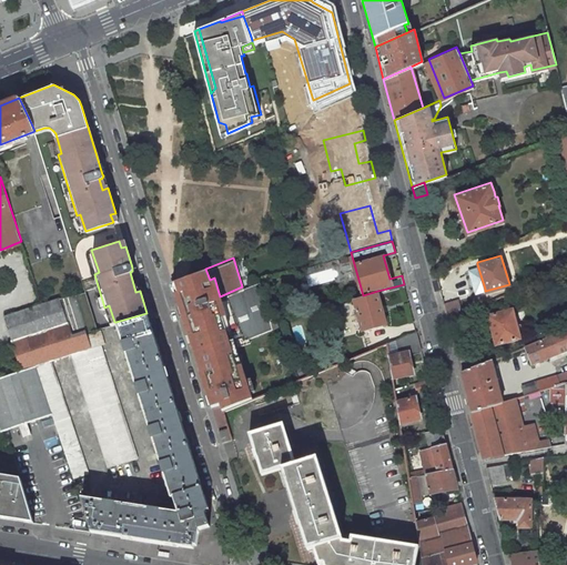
[(477,264),(467,268),(475,292),(485,289),(477,264)]
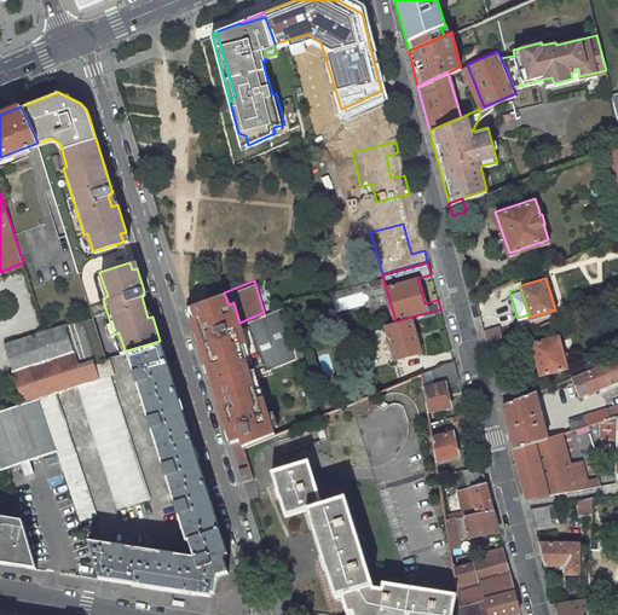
[(229,305),(224,293),(213,296),(207,299),(188,306),(229,441),(238,437),(241,436),(244,445),(275,431),(255,376),(271,371),(270,366),(302,353),(300,347),(294,349),(290,338),(283,311),(282,305),(264,312),(240,323),(234,302),(229,305)]
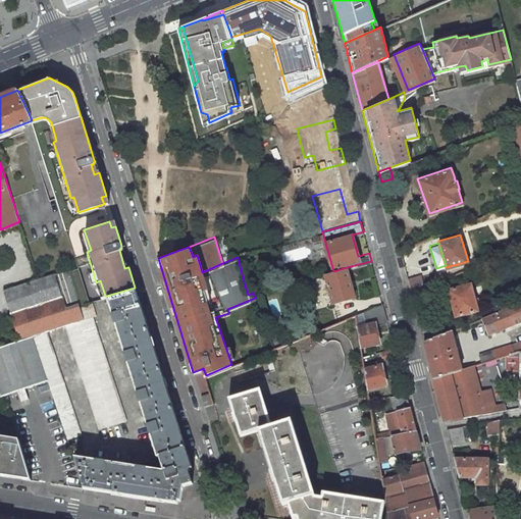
[(470,260),(472,265),(483,261),(480,255),(470,260)]
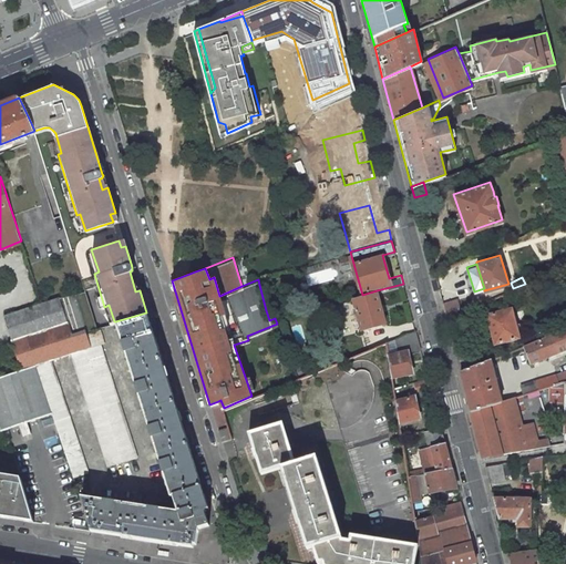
[(266,283),(259,285),(266,310),(273,308),(266,283)]
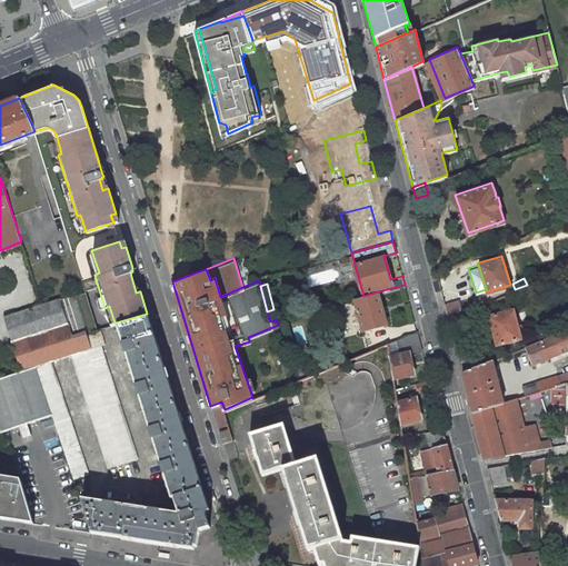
[(85,290),(73,294),(86,330),(97,328),(85,290)]
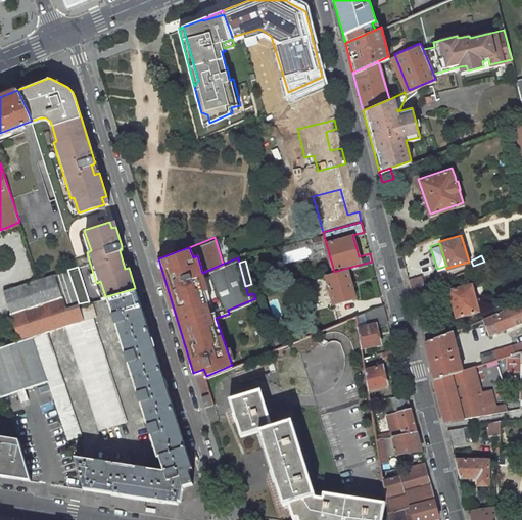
[(37,278),(2,289),(18,339),(32,335),(46,330),(64,324),(83,318),(79,305),(79,303),(67,270),(67,268),(37,278)]
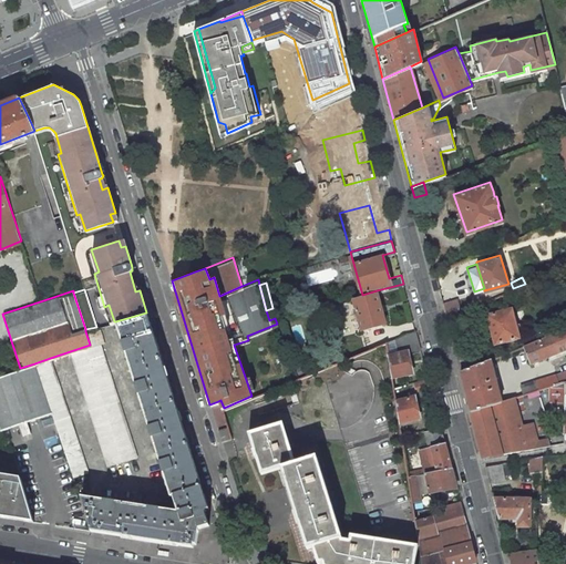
[(362,295),(352,297),(361,328),(384,321),(377,290),(362,295)]
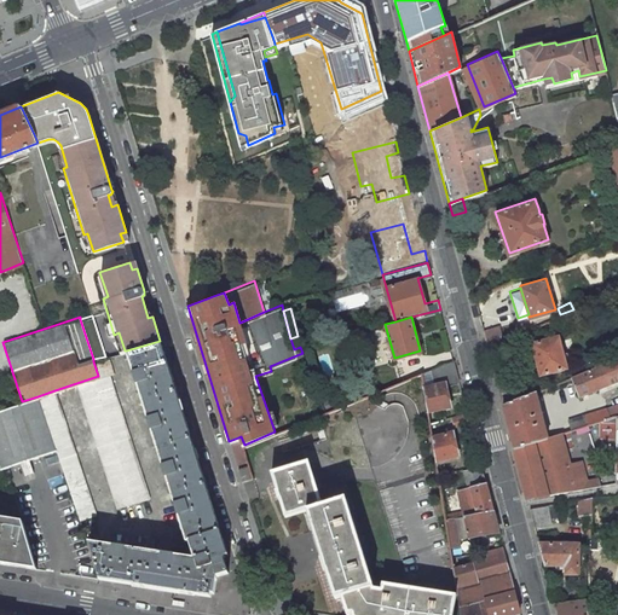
[(500,324),(483,329),(486,344),(503,338),(500,324)]
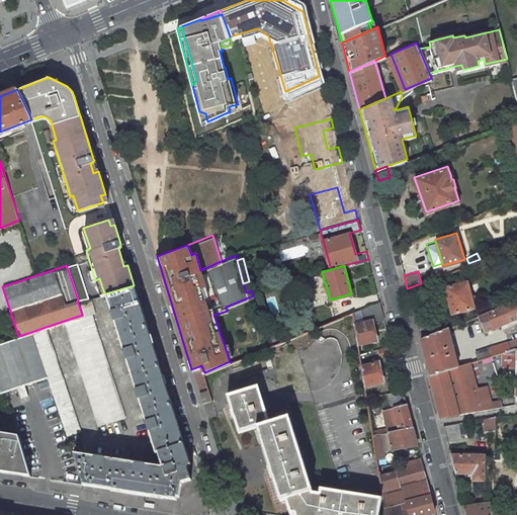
[(99,278),(95,280),(100,294),(104,293),(99,278)]
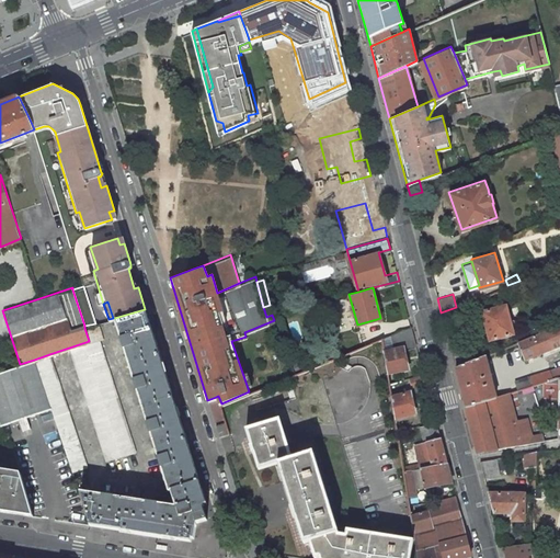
[(513,318),(510,319),(505,303),(481,309),(489,339),(513,332),(511,322),(513,322),(513,318)]
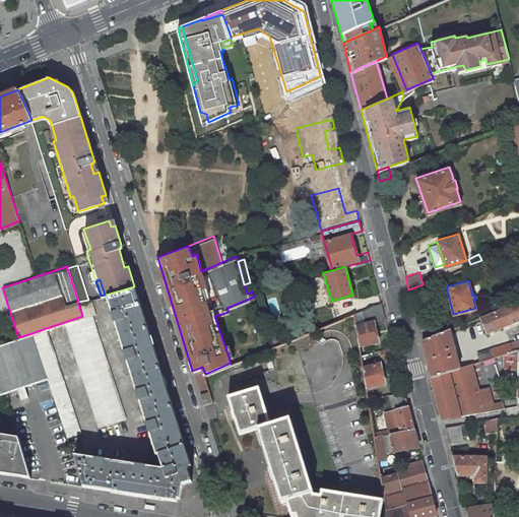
[(253,292),(250,282),(244,284),(247,294),(252,292),(253,292)]
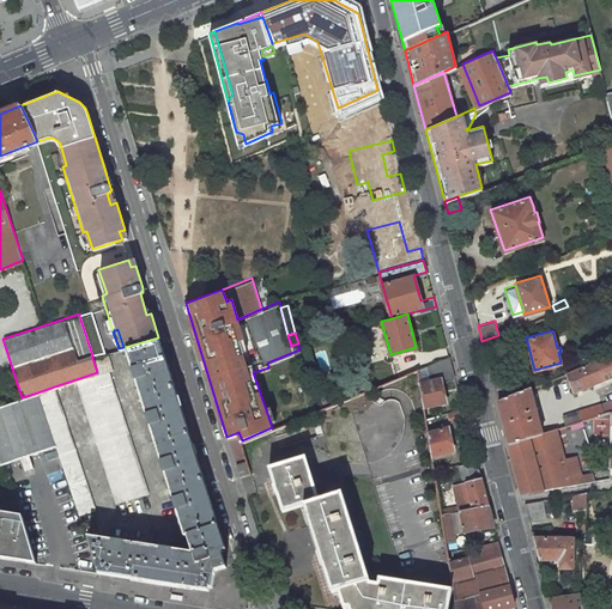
[(211,517),(201,485),(205,485),(158,339),(126,349),(183,534),(186,533),(192,550),(88,534),(97,567),(129,572),(129,576),(197,586),(198,583),(211,585),(213,568),(225,565),(220,550),(222,549),(216,533),(219,531),(214,516),(211,517)]
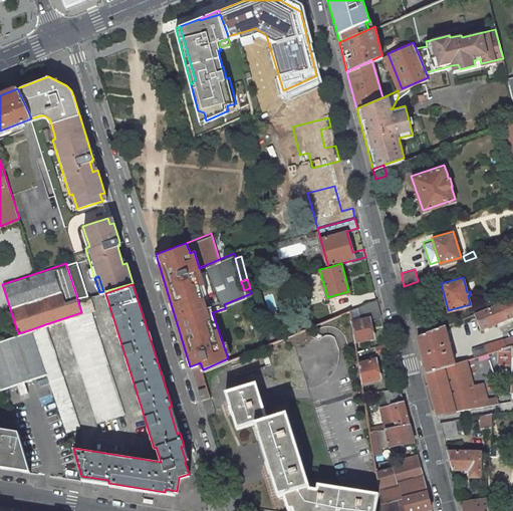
[(477,310),(474,311),(480,327),(512,313),(512,295),(489,305),(477,310)]
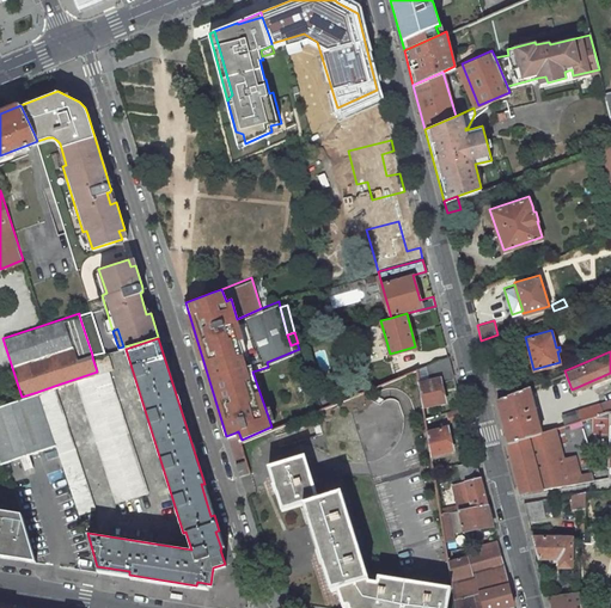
[(108,352),(92,357),(97,372),(108,368),(112,367),(108,352)]
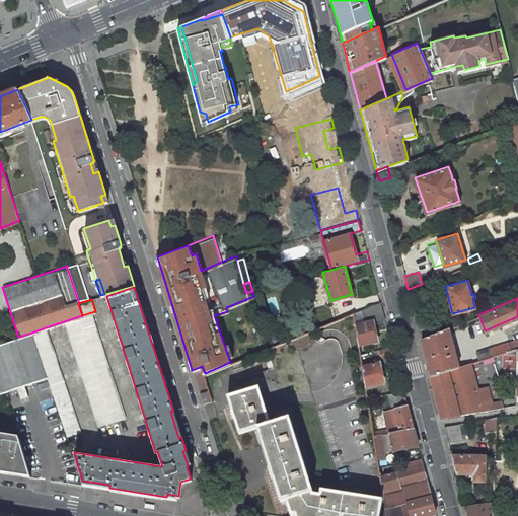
[(478,306),(482,313),(494,308),(491,300),(481,304),(482,305),(478,306)]
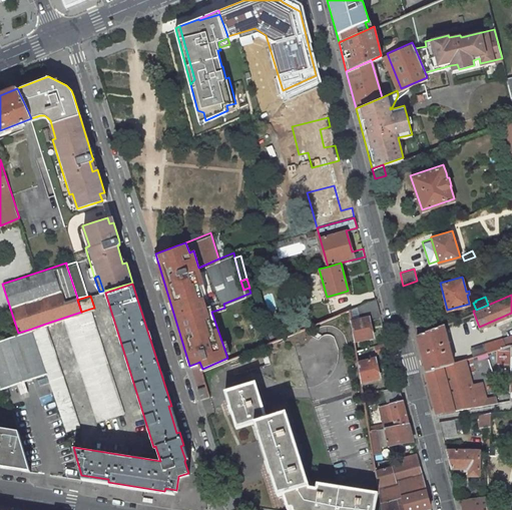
[(372,336),(368,317),(380,314),(376,298),(349,308),(354,339),(372,336)]
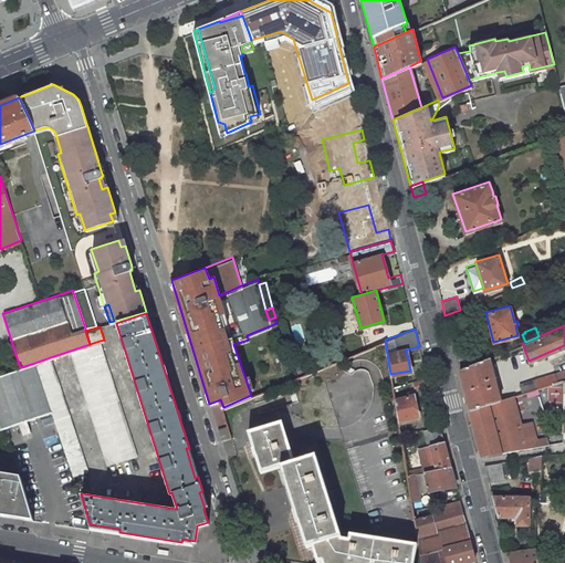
[(107,464),(136,454),(100,341),(90,344),(70,351),(107,464)]
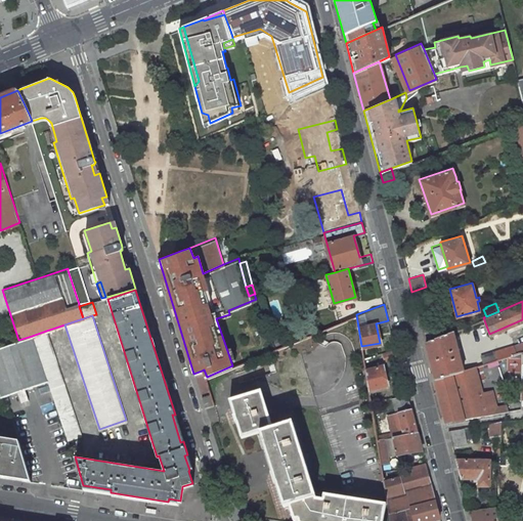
[(425,342),(439,336),(436,328),(422,332),(425,342)]
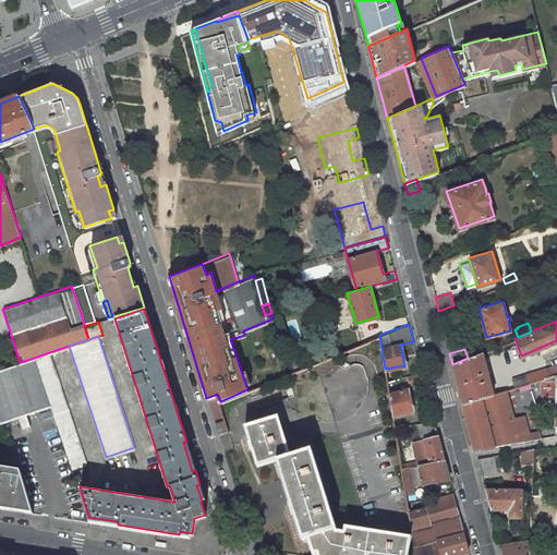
[(71,468),(86,462),(49,352),(34,358),(50,405),(51,408),(53,413),(55,419),(71,468)]
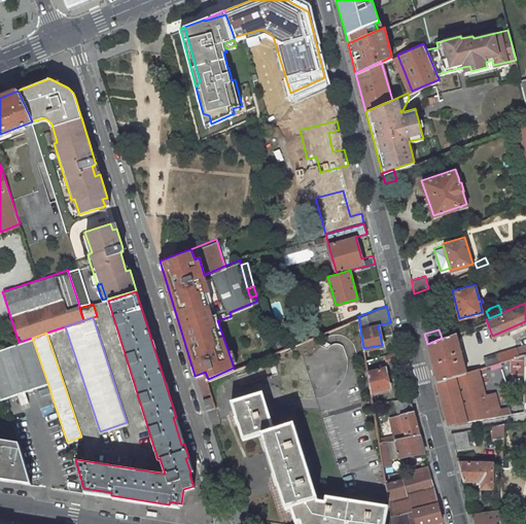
[(436,381),(464,372),(454,333),(448,336),(442,338),(427,344),(436,381)]
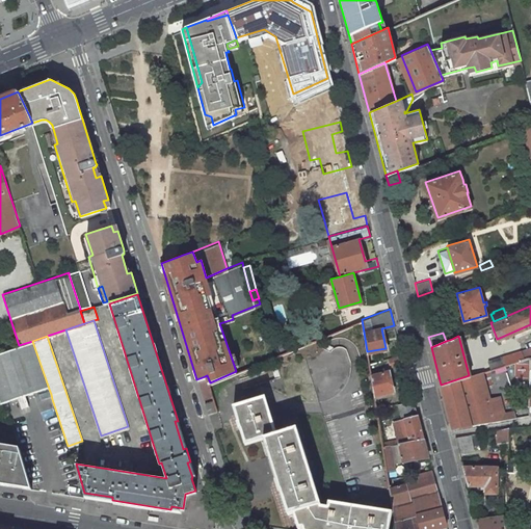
[(19,345),(0,351),(0,401),(18,396),(24,393),(48,386),(32,341),(19,345)]
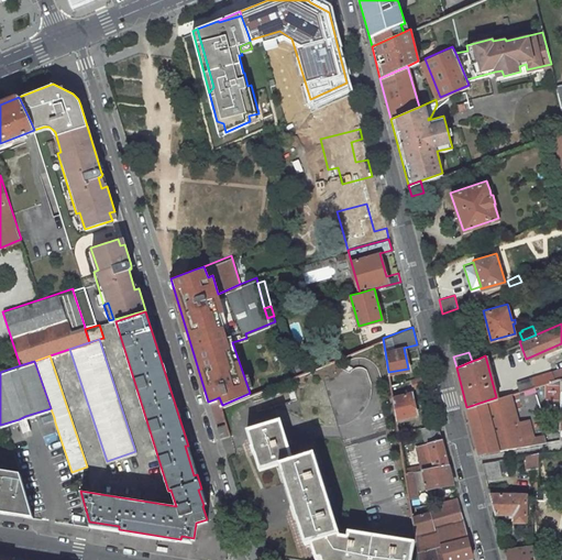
[(561,365),(535,374),(536,376),(532,377),(531,375),(516,381),(518,390),(560,376),(561,375),(561,365)]
